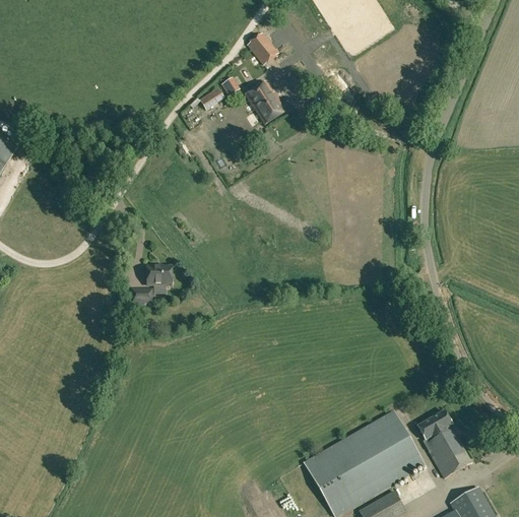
[(262,63),(277,51),(261,31),(247,43),(262,63)]
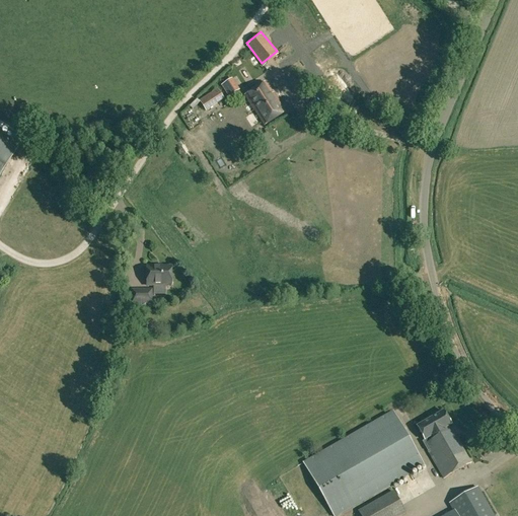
[(235,76),(223,84),(230,95),(242,87),(235,76)]
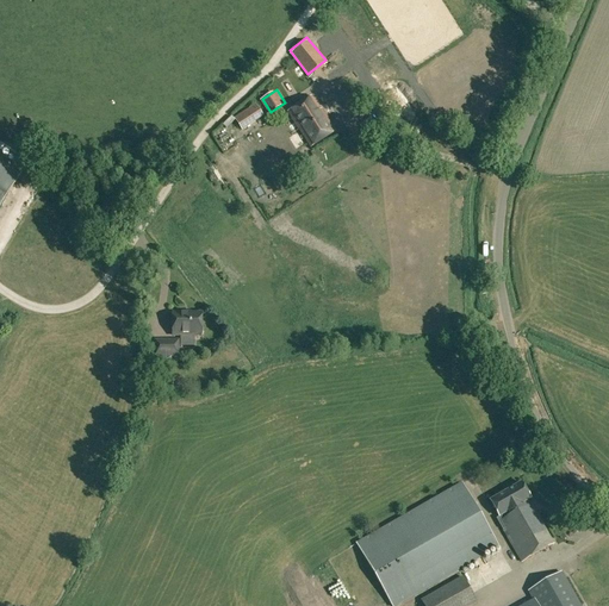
[(310,144),(335,127),(325,113),(324,114),(310,93),(286,108),(310,144)]
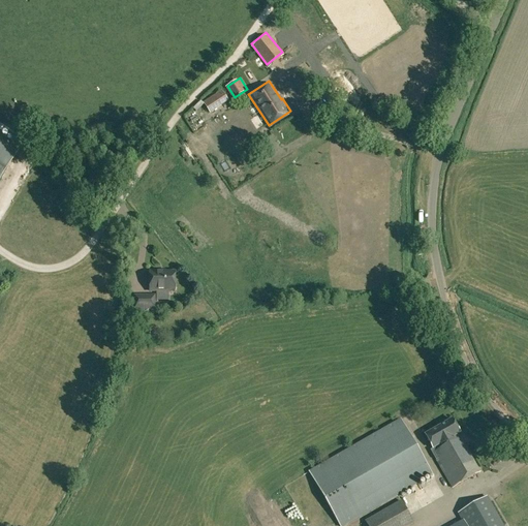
[(209,111),(228,98),(220,87),(202,99),(209,111)]
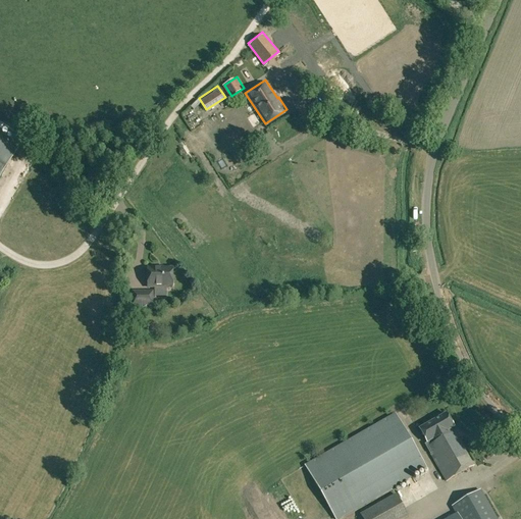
[(0,173),(17,145),(0,136),(0,173)]
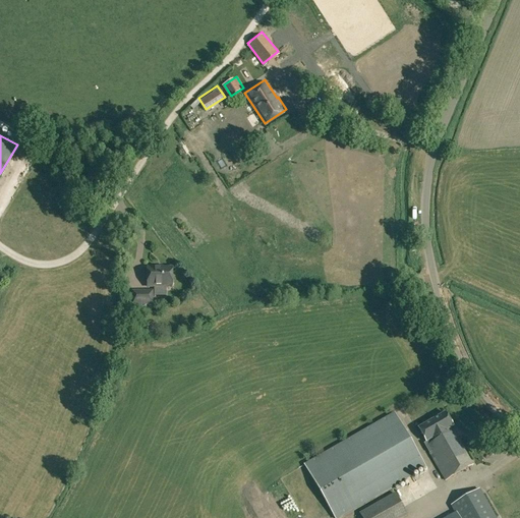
[(155,282),(171,282),(171,266),(157,266),(157,265),(147,265),(147,284),(155,284),(155,282)]
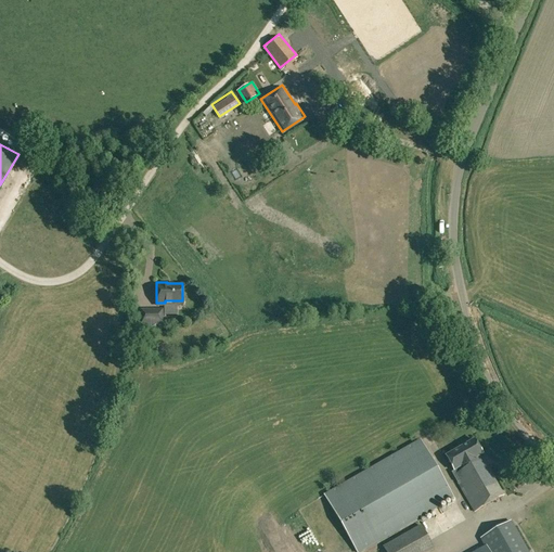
[(139,306),(140,321),(163,321),(162,306),(139,306)]
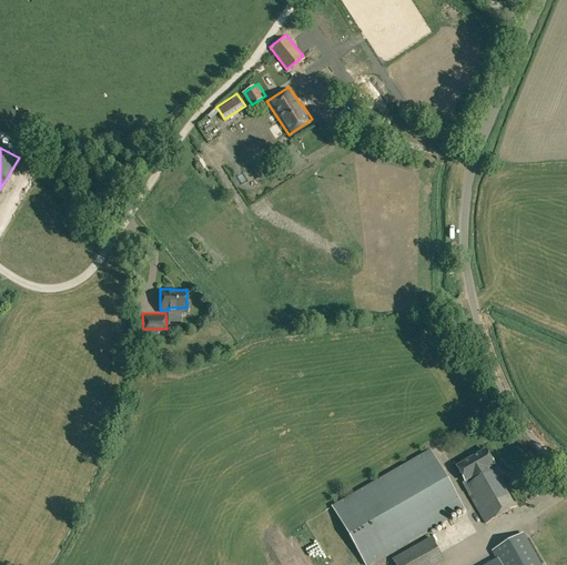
[(463,506),(428,447),(331,504),(365,563),(463,506)]
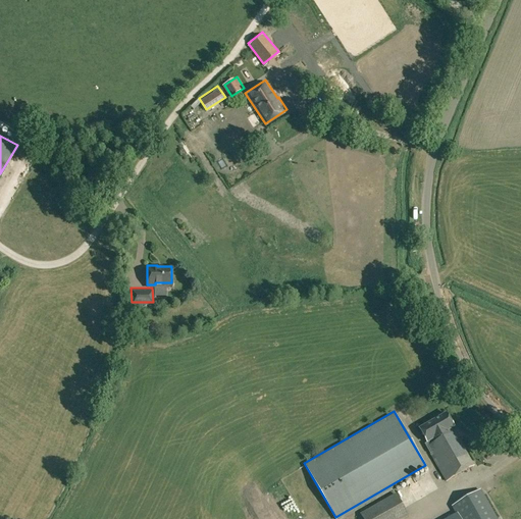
[(445,411),(418,426),(426,439),(427,439),(429,443),(425,445),(429,450),(449,438),(450,439),(457,435),(454,429),(455,428),(445,411)]
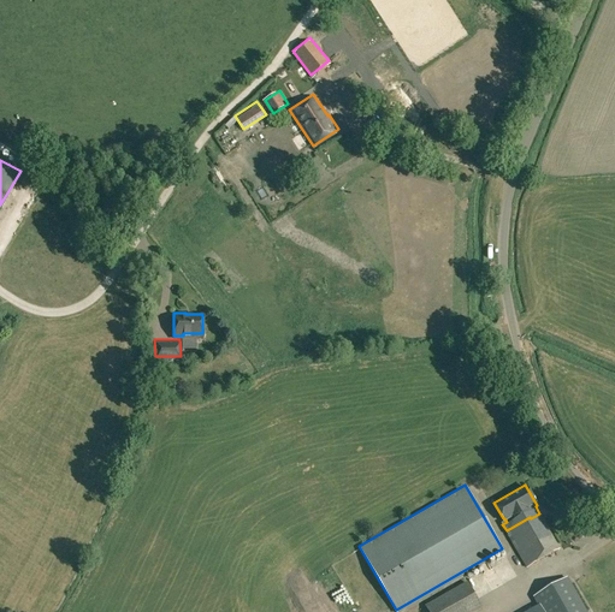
[(507,530),(526,564),(557,546),(539,514),(531,518),(530,517),(507,530)]
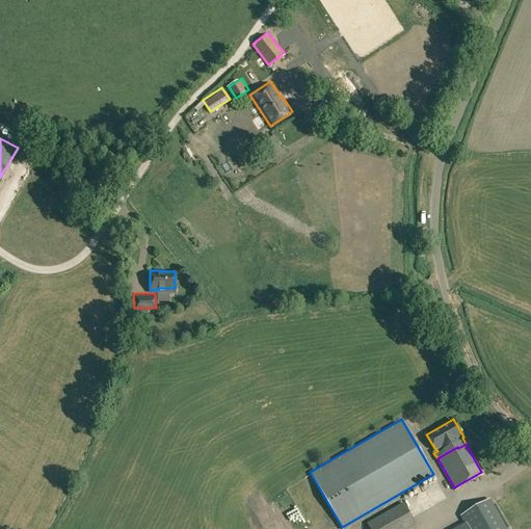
[(506,528),(488,497),(459,513),(465,523),(468,528),(506,528)]
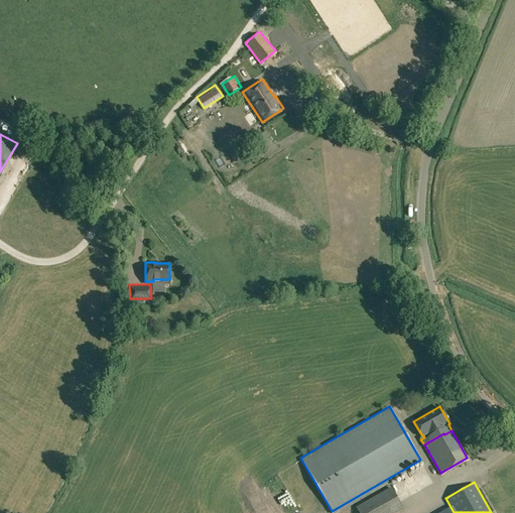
[(359,512),(391,512),(402,507),(390,486),(355,506),(359,512)]
